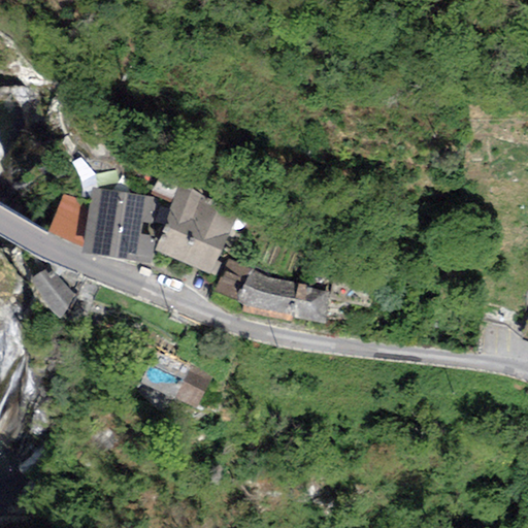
[(154,250),(209,274),(238,209),(183,185),(178,183),(165,219),(167,220),(154,250)]
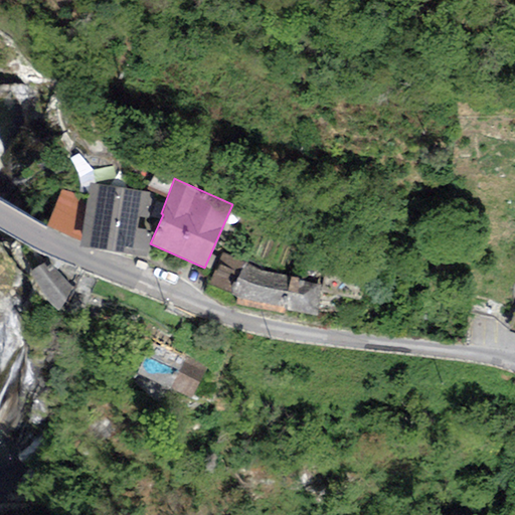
[(80,240),(79,246),(146,255),(150,232),(143,231),(149,191),(90,183),(88,196),(80,240)]
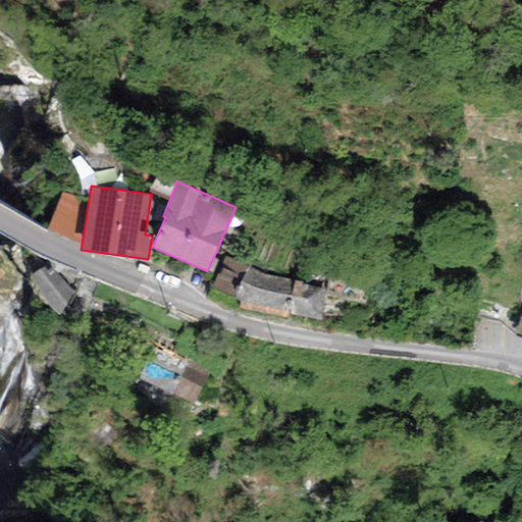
[(61,192),(46,229),(82,244),(89,199),(61,192)]
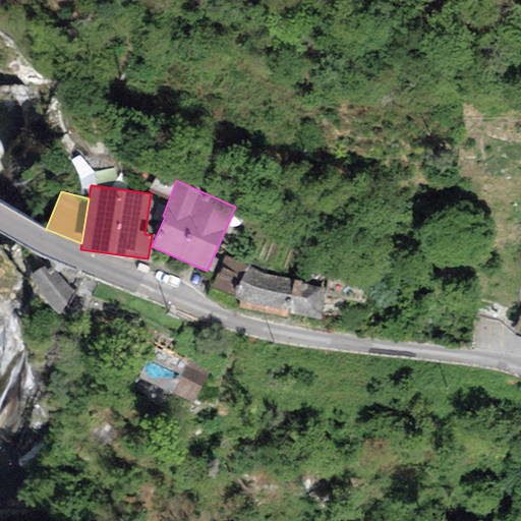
[(234,298),(247,267),(223,256),(210,288),(234,298)]
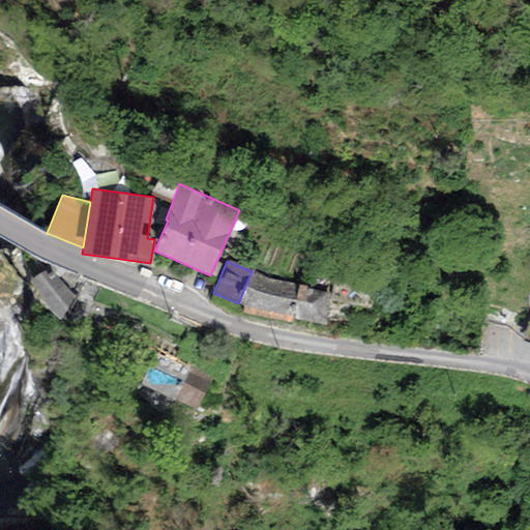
[(45,270),(28,282),(40,299),(58,320),(76,297),(51,271),(47,274),(45,270)]
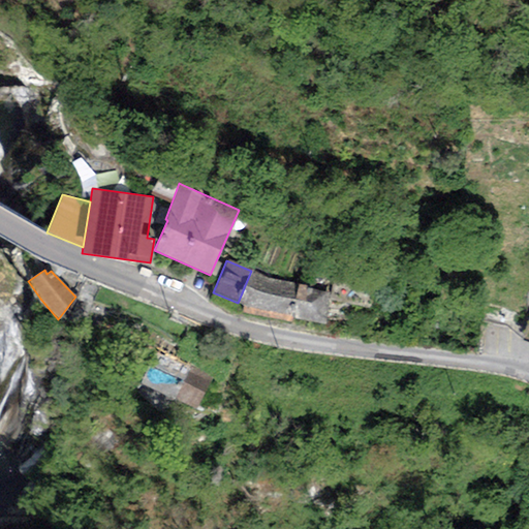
[(330,291),(251,271),(238,303),(292,317),(325,323),(330,291)]
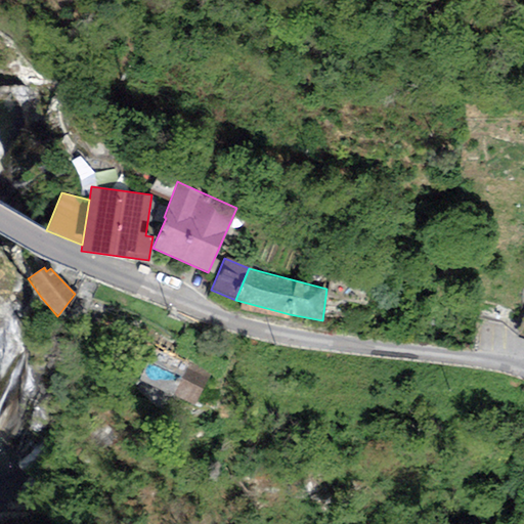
[(139,379),(173,396),(188,366),(155,349),(139,379)]
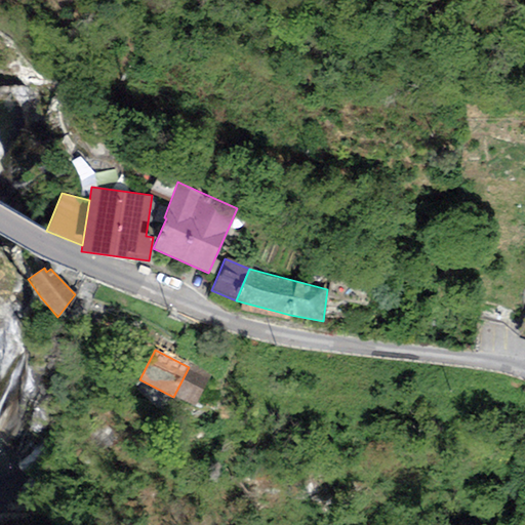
[(189,367),(173,397),(194,407),(211,373),(191,363),(189,367)]
